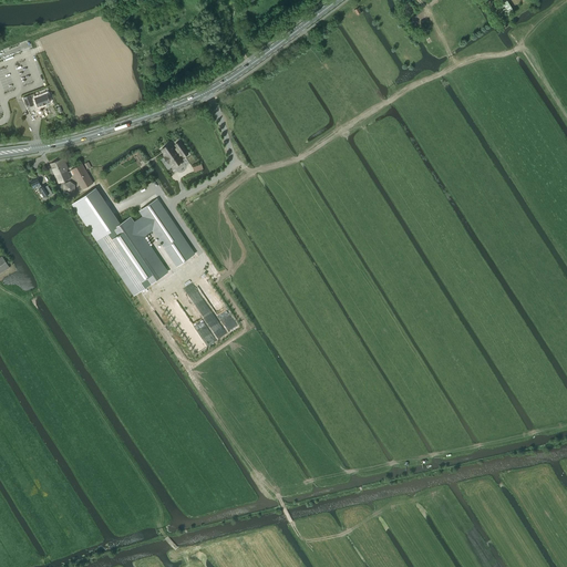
[(50,93),(35,99),(39,105),(42,104),(42,105),(50,102),(49,99),(52,98),(50,93)]
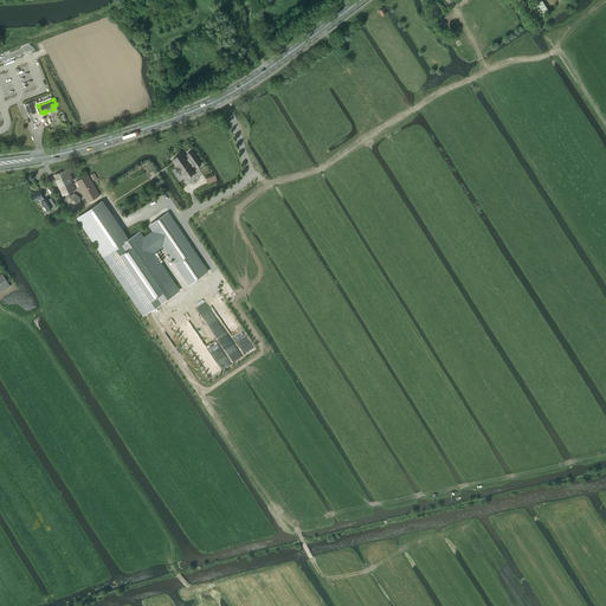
[(32,102),(25,104),(28,115),(37,111),(32,102)]
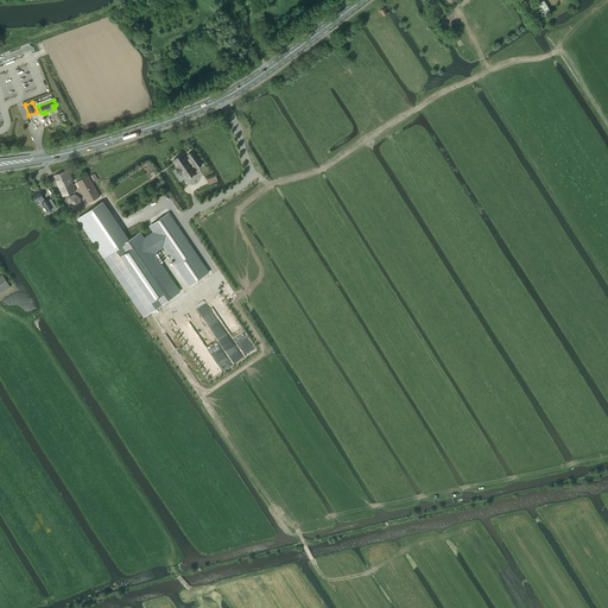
[(183,153),(172,162),(177,168),(176,169),(181,176),(184,172),(190,181),(195,176),(194,173),(196,172),(192,168),(195,166),(197,169),(201,165),(192,152),(187,156),(189,159),(188,159),(183,153)]
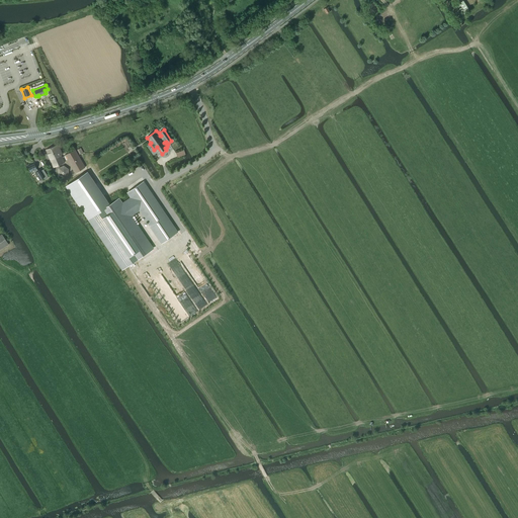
[(58,145),(46,150),(54,167),(58,165),(63,163),(65,162),(62,157),(61,155),(62,154),(58,145)]
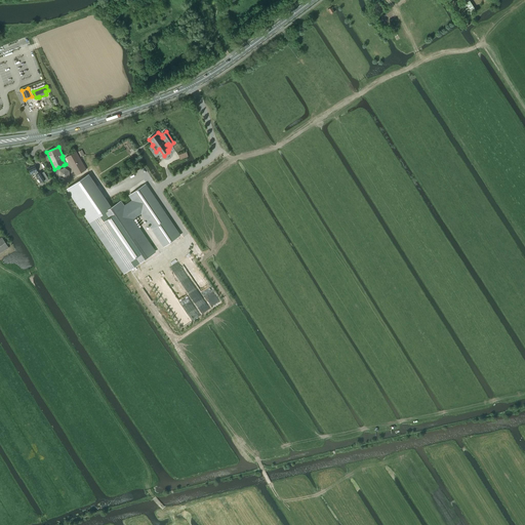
[(63,159),(66,164),(69,162),(76,175),(86,169),(76,152),(66,157),(66,158),(63,159)]
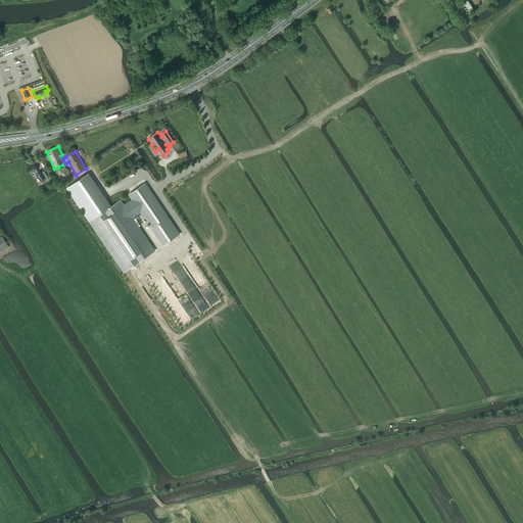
[(45,181),(49,179),(44,171),(41,173),(40,172),(39,173),(37,171),(35,165),(28,169),(31,173),(34,172),(36,174),(40,182),(44,179),(45,181)]
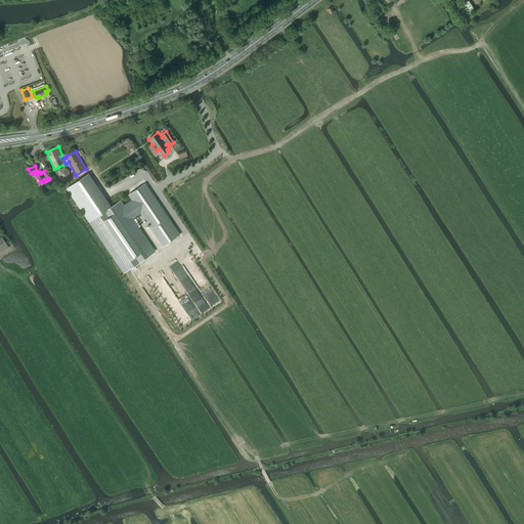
[(58,170),(58,176),(63,180),(69,177),(70,171),(64,167),(58,170)]
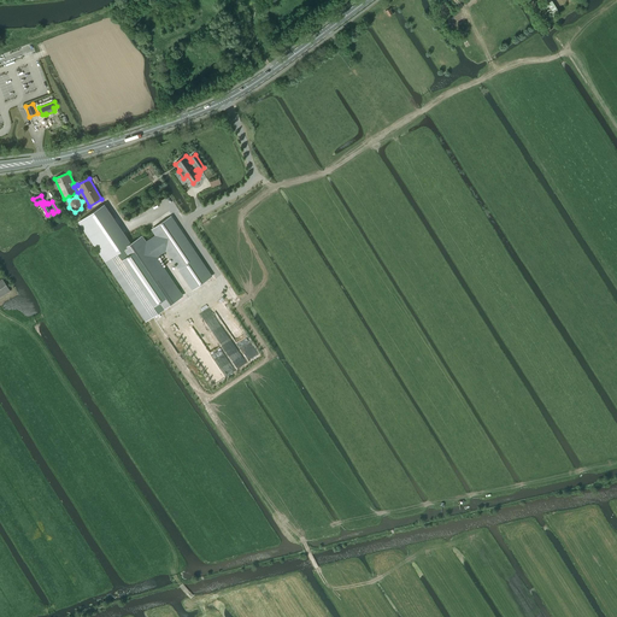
[(81,228),(104,262),(129,244),(107,211),(81,228)]
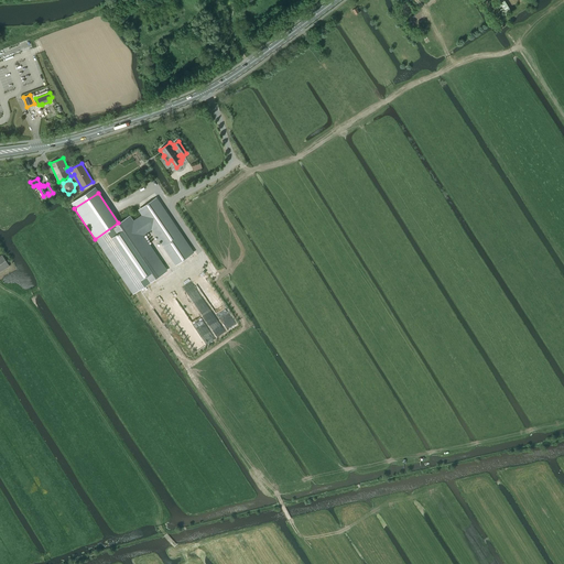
[(130,216),(95,239),(132,294),(167,270),(143,235),(151,229),(175,266),(194,252),(156,197),(138,210),(141,215),(133,220),(130,216)]
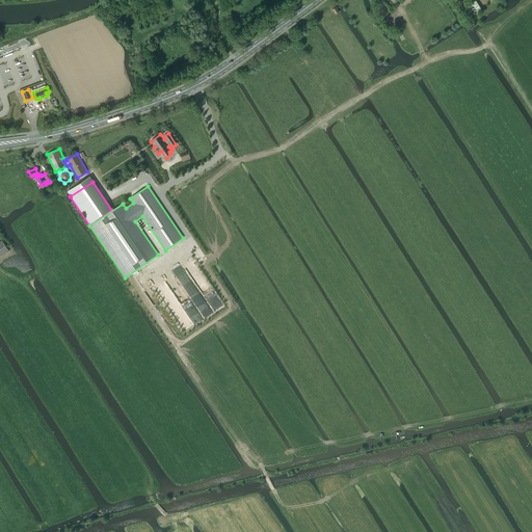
[(0,256),(8,250),(2,241),(0,241),(0,256)]
